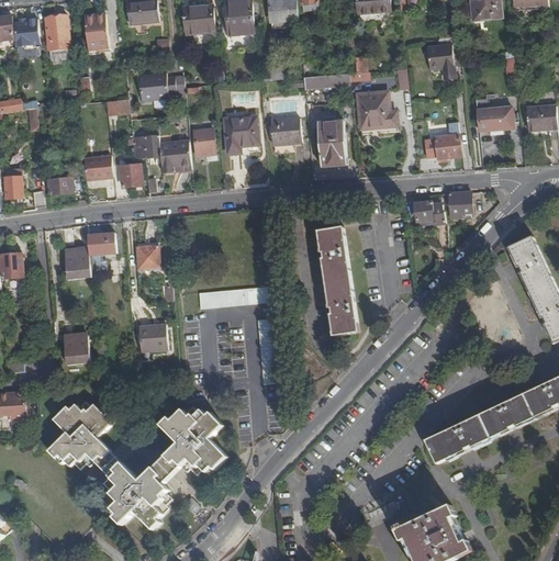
[(156,0),(125,2),(127,23),(157,21),(156,0)]
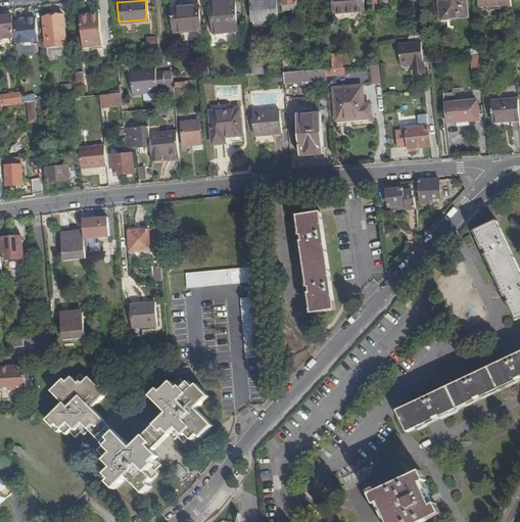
[(233,0),(208,2),(211,33),(235,31),(233,0)]
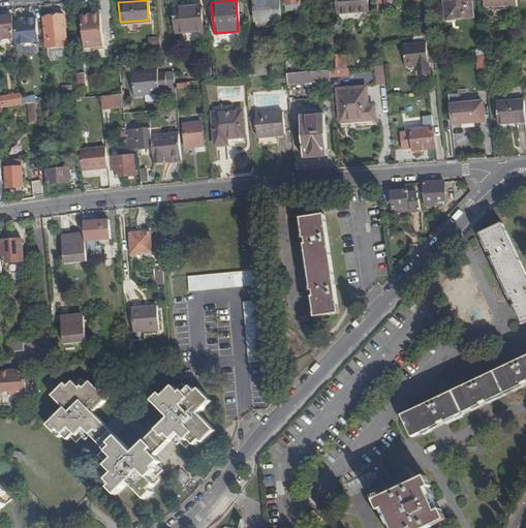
[(265,0),(251,1),(253,20),(253,27),(270,26),(269,19),(279,18),(279,11),(278,0),(265,0)]
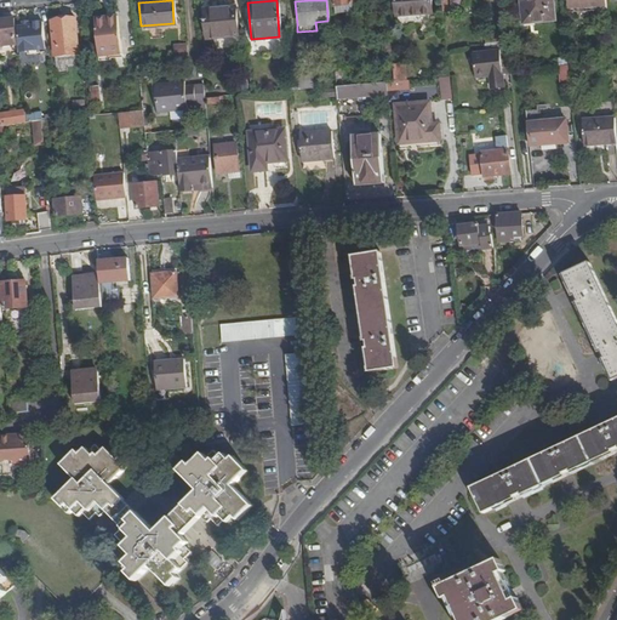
[(326,0),(327,13),(332,12),(332,5),(350,4),(349,0),(326,0)]
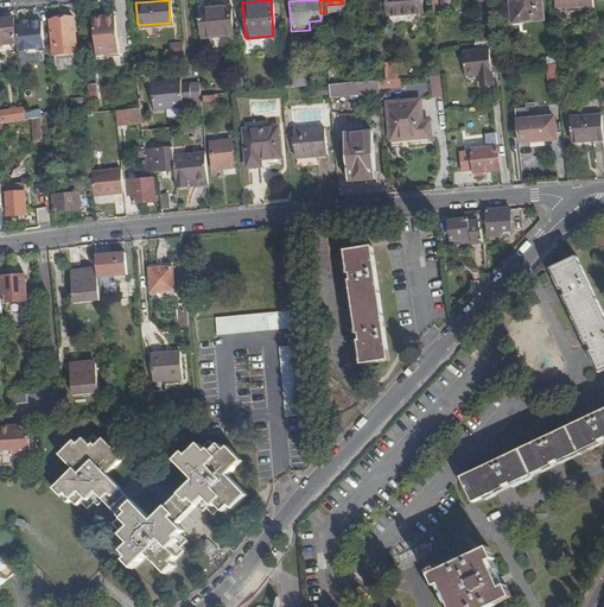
[(383,0),(386,16),(421,12),(419,0),(383,0)]
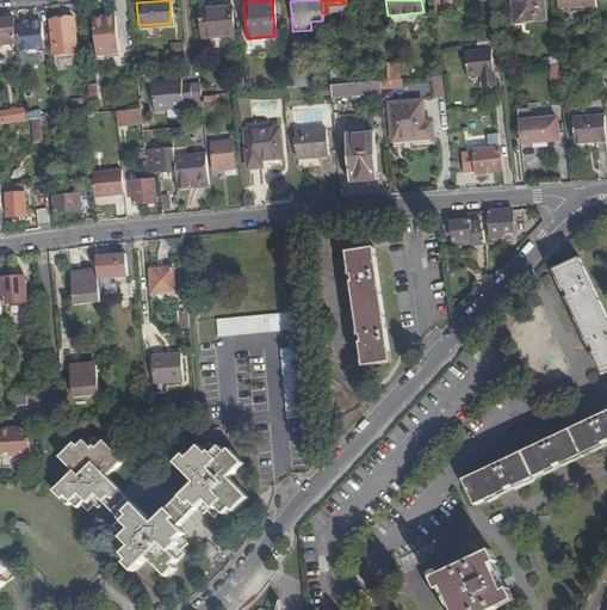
[(509,0),(512,18),(532,16),(532,20),(544,19),(542,0),(509,0)]
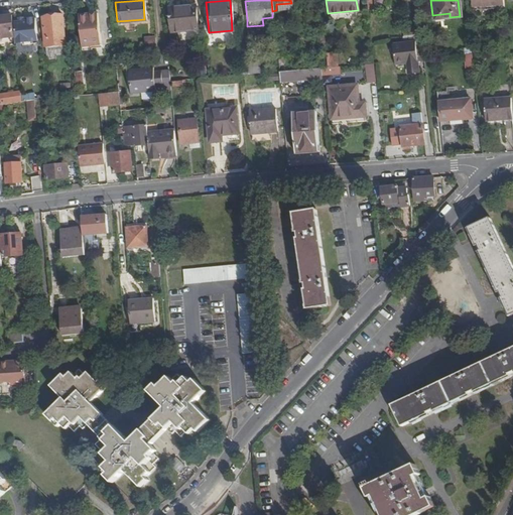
[(194,5),(167,7),(169,31),(196,29),(194,5)]
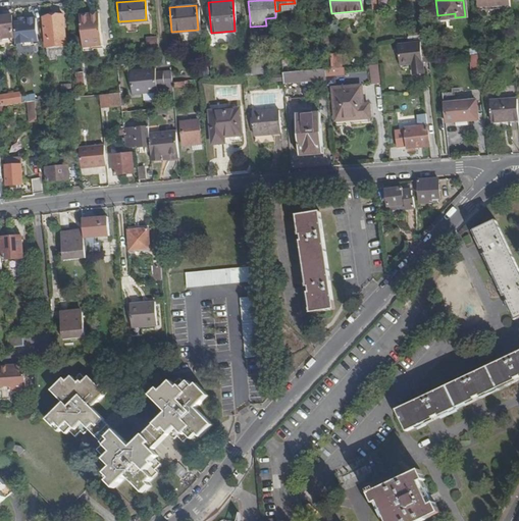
[(97,12),(78,14),(81,47),(100,45),(97,12)]
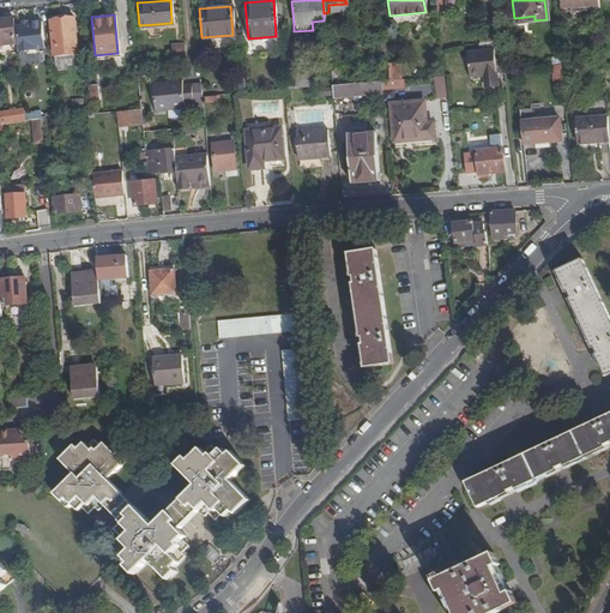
[(11,17),(0,18),(0,44),(14,43),(11,17)]
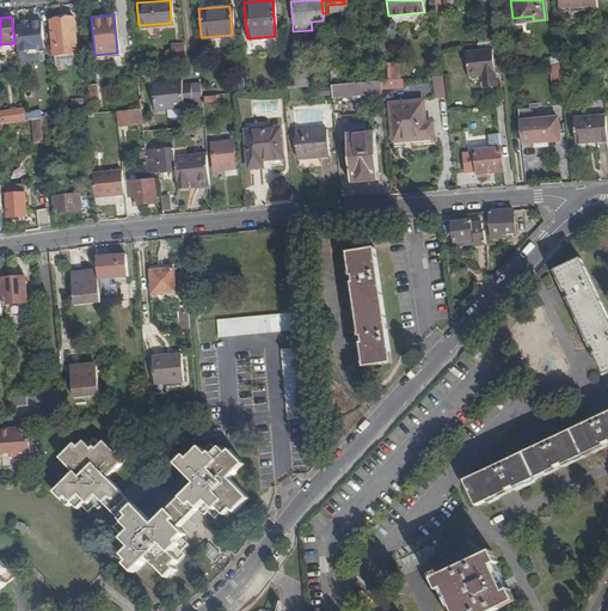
[(71,17),(48,19),(51,55),(74,53),(71,17)]
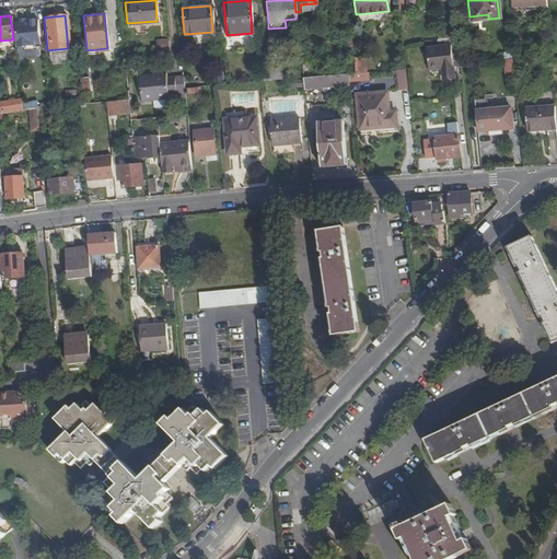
[(26,22),(13,23),(15,46),(37,44),(37,36),(36,20),(26,20),(26,22)]
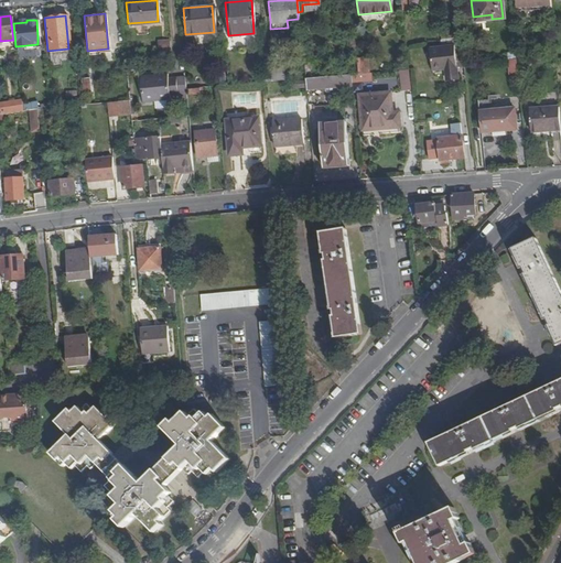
[(169,40),(155,41),(157,52),(169,51),(169,40)]
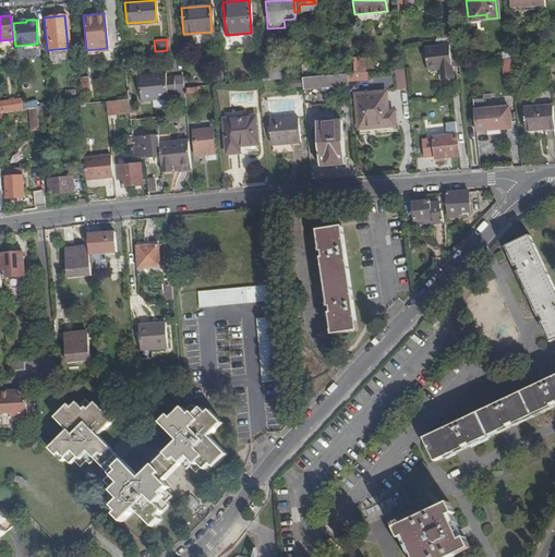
[(447,45),(423,47),(425,70),(438,68),(439,76),(450,75),(449,65),(448,52),(447,45)]
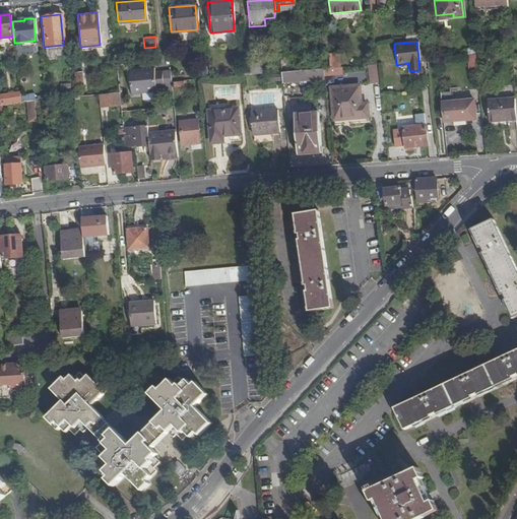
[(336,53),(327,54),(328,67),(329,67),(337,67),(336,53)]
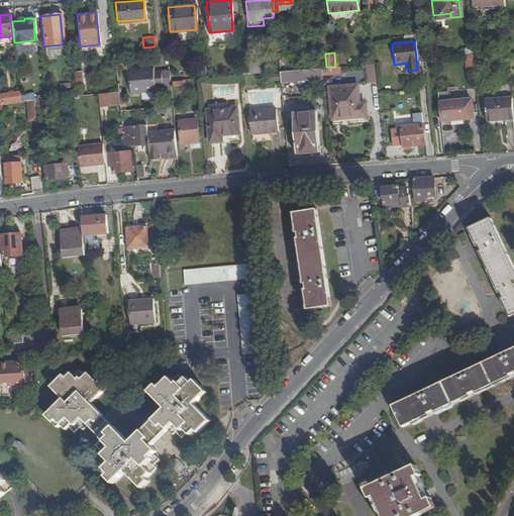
[(471,54),(463,54),(464,62),(469,68),(472,67),(471,54)]
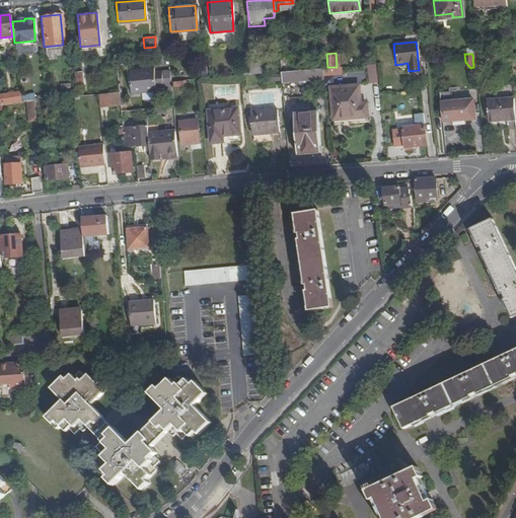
[(374,64),(366,65),(368,82),(376,81),(374,64)]
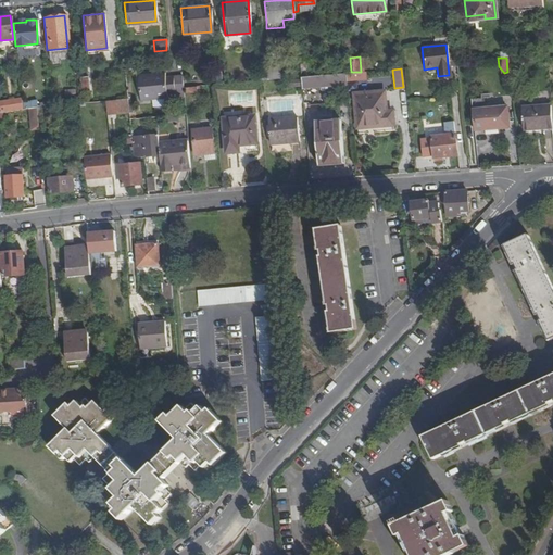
[(163,73),(136,75),(138,100),(165,97),(165,92),(173,92),(172,76),(164,76),(163,73)]
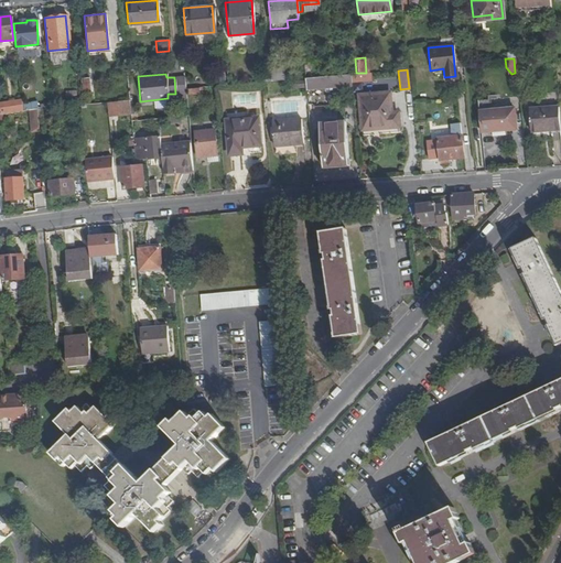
[(348,74),(303,77),(304,88),(349,85),(349,80),(348,74)]
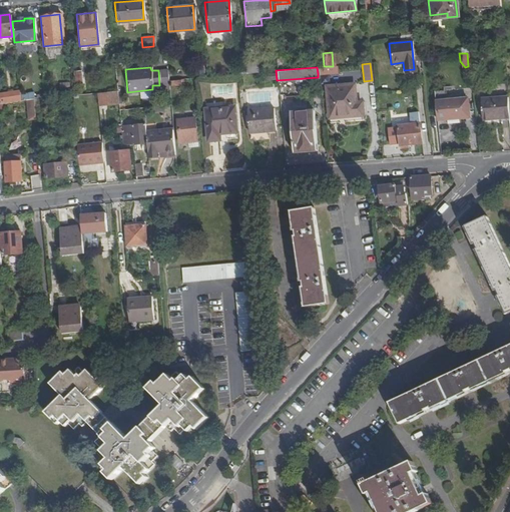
[(166,69),(158,70),(159,85),(152,85),(152,89),(168,88),(167,80),(166,69)]
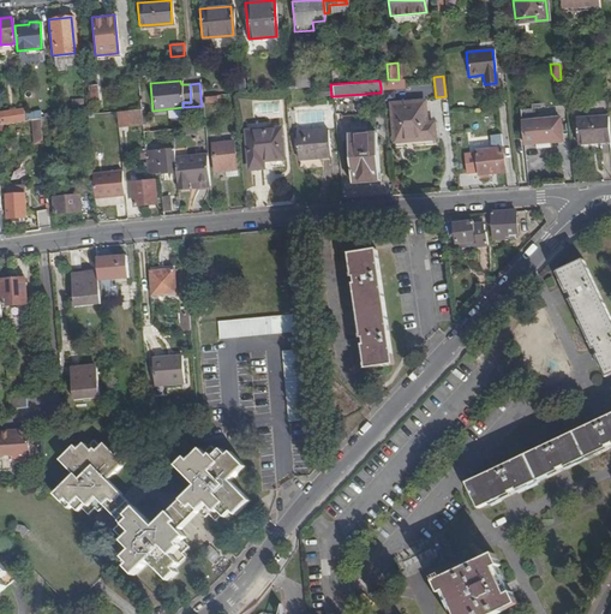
[(95,84),(87,85),(88,101),(96,100),(95,84)]
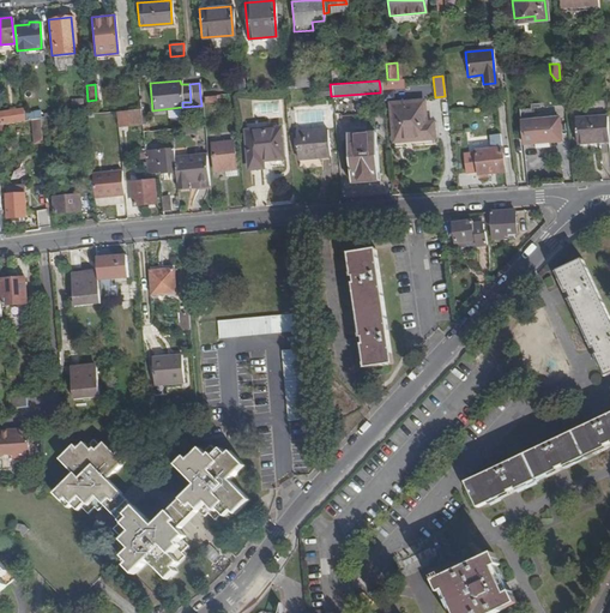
[(421,101),(388,103),(392,138),(408,137),(409,139),(432,137),(430,122),(423,122),(421,101)]
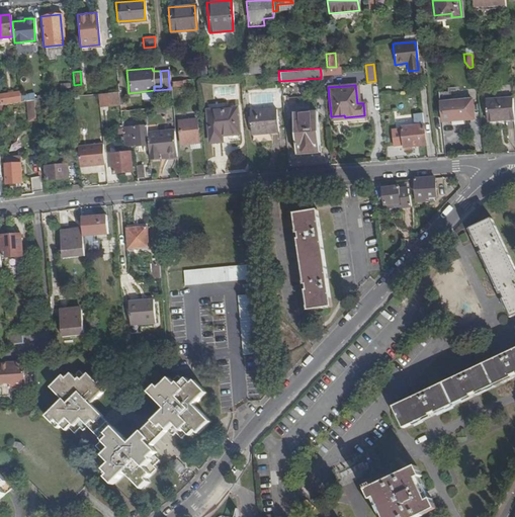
[(116,91),(96,93),(97,106),(118,104),(116,91)]
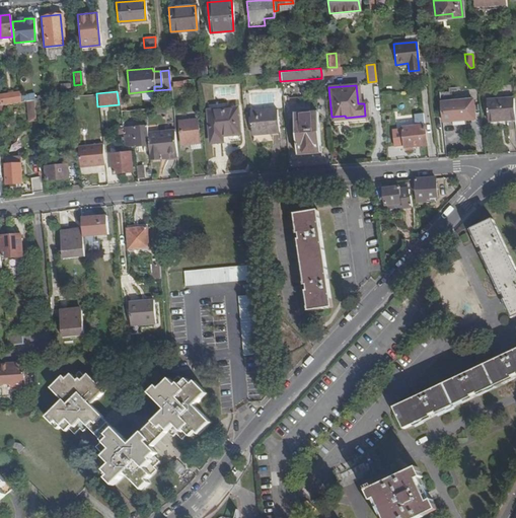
[(471,99),(472,117),(478,117),(476,91),(468,92),(469,99),(471,99)]
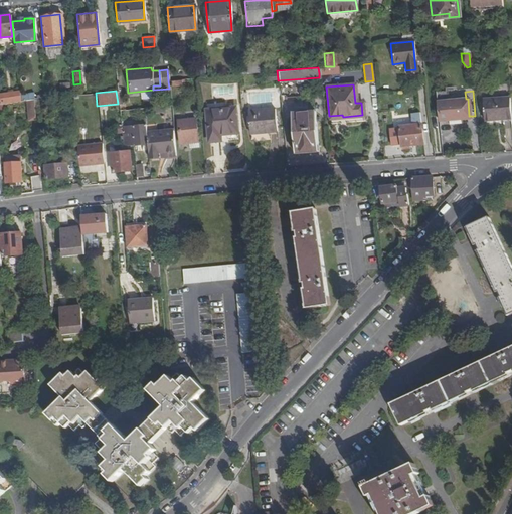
[(18,94),(1,96),(2,104),(19,101),(18,96),(18,94)]
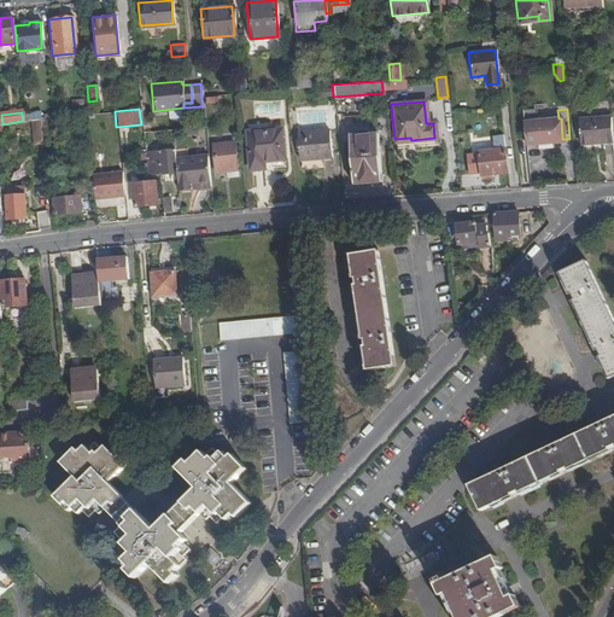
[(54,116),(37,118),(39,131),(56,127),(54,116)]
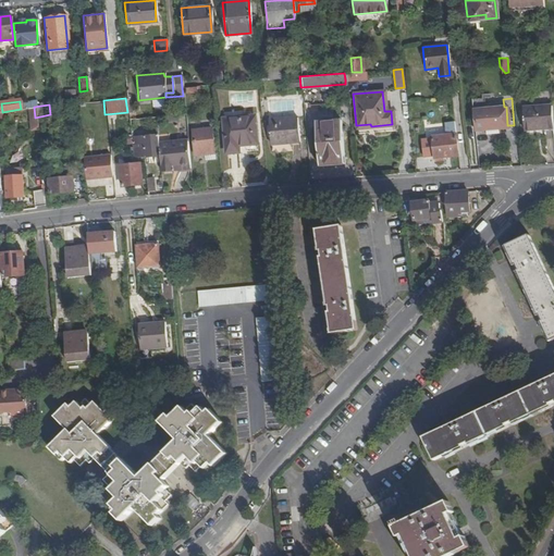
[(550,106),(520,108),(522,130),(551,127),(550,106)]
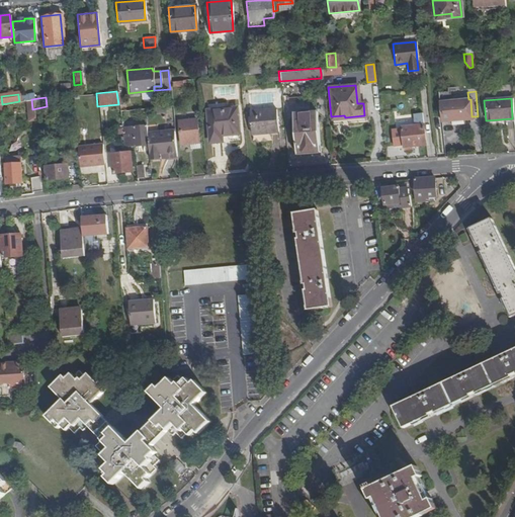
[(27,100),(24,100),(26,109),(25,109),(26,120),(34,120),(32,109),(31,99),(27,100)]
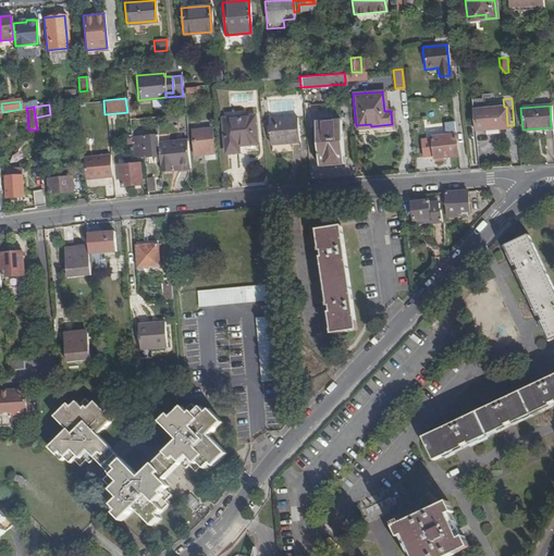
[(504,107),(481,109),(483,128),(497,127),(507,126),(507,125),(506,107),(504,107)]
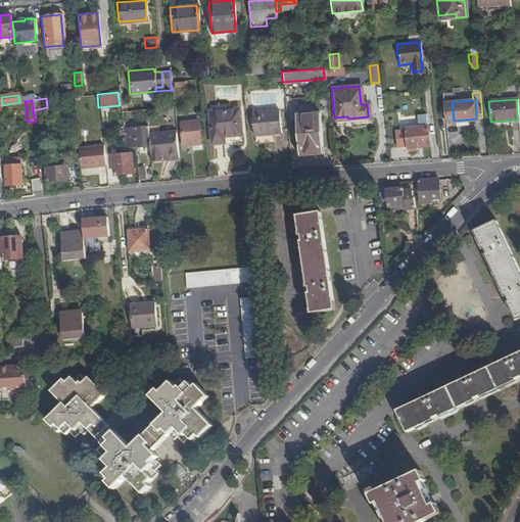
[(225,112),(207,113),(210,143),(222,142),(221,136),(239,134),(237,108),(225,109),(225,112)]
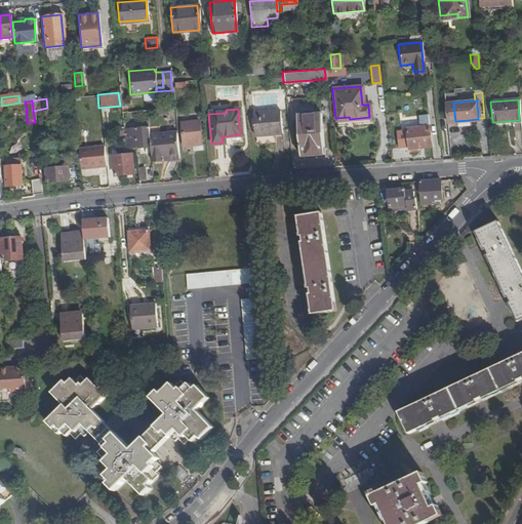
[(279,111),(251,113),(253,135),(281,133),(279,111)]
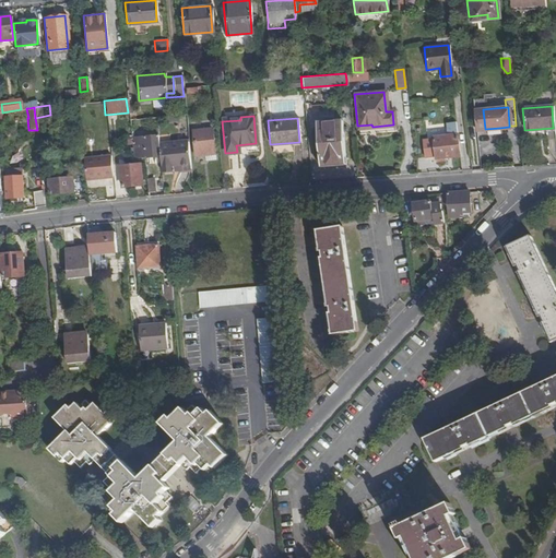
[(340,120),(315,122),(318,166),(344,164),(340,120)]
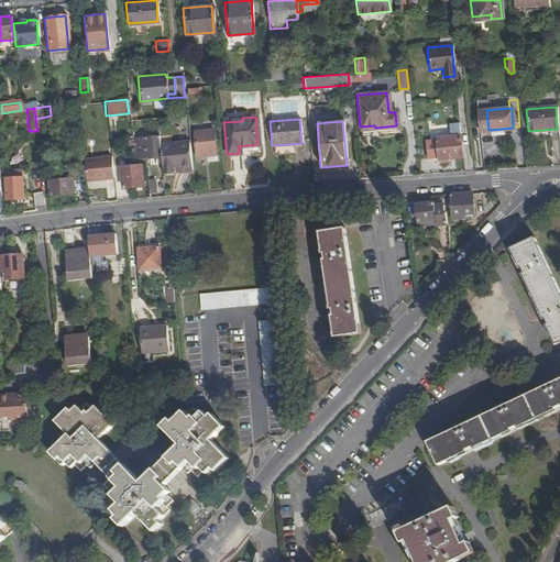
[(450,135),(435,138),(435,141),(428,142),(430,157),(437,156),(437,160),(446,158),(461,156),(457,122),(448,123),(450,135)]
